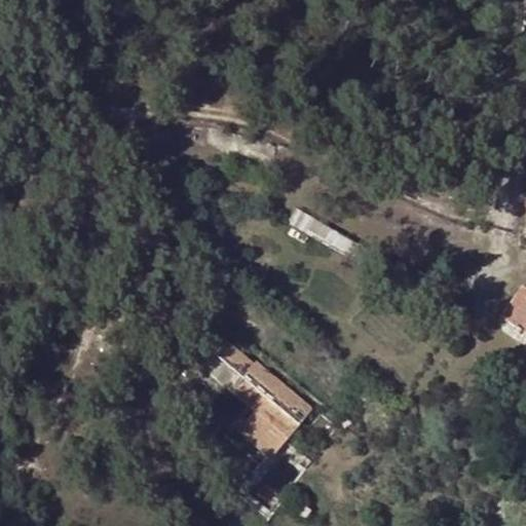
[(516,291),(524,298),(525,295),(525,288),(520,285),(516,291)]
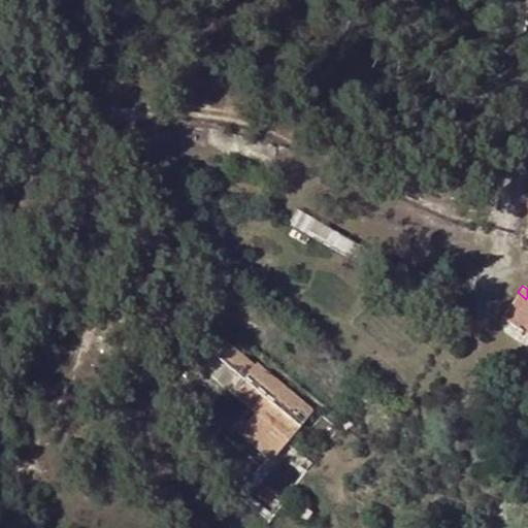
[(527,296),(526,299),(518,292),(501,317),(527,335),(527,296)]
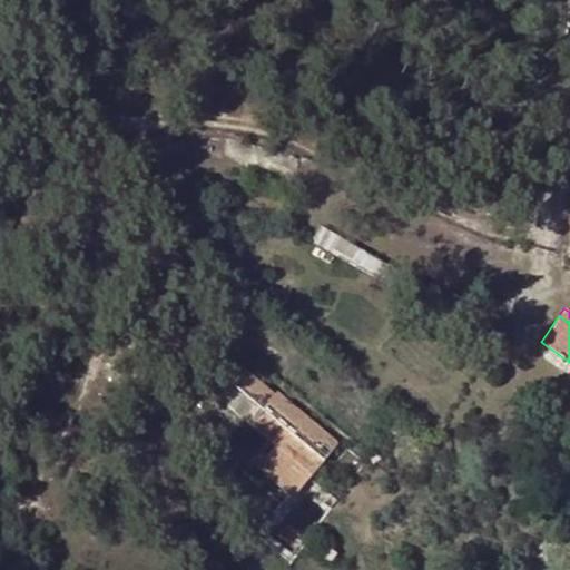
[(274,394),(224,351),(198,381),(281,451),(311,475),(337,444),(276,392),(274,394)]
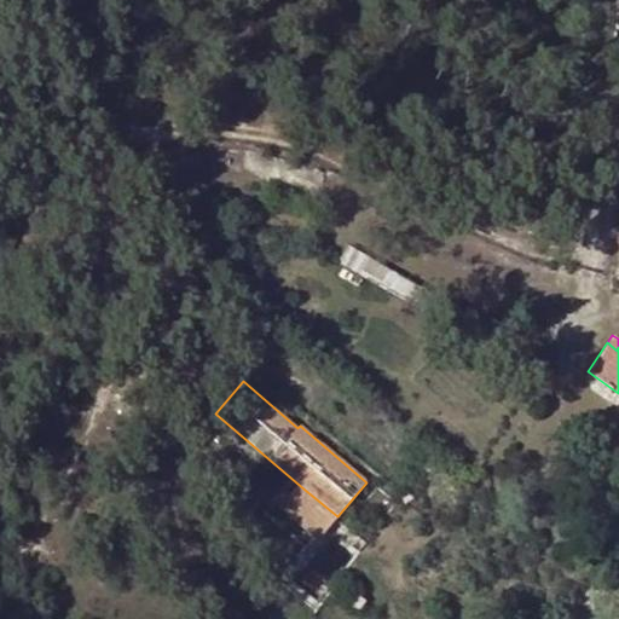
[(412,496),(408,489),(400,493),(404,501),(412,496)]
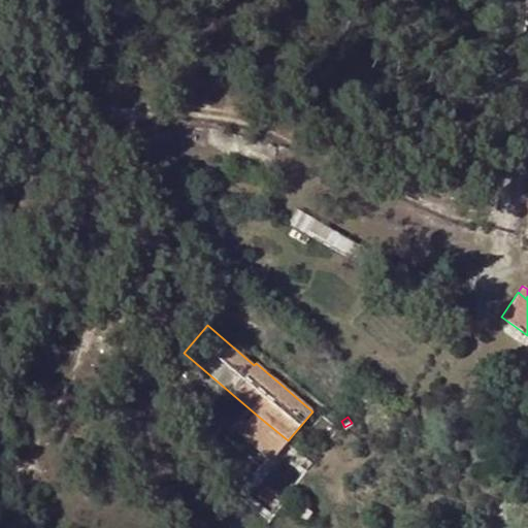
[(310,512),(302,504),(295,513),(304,520),(310,512)]
